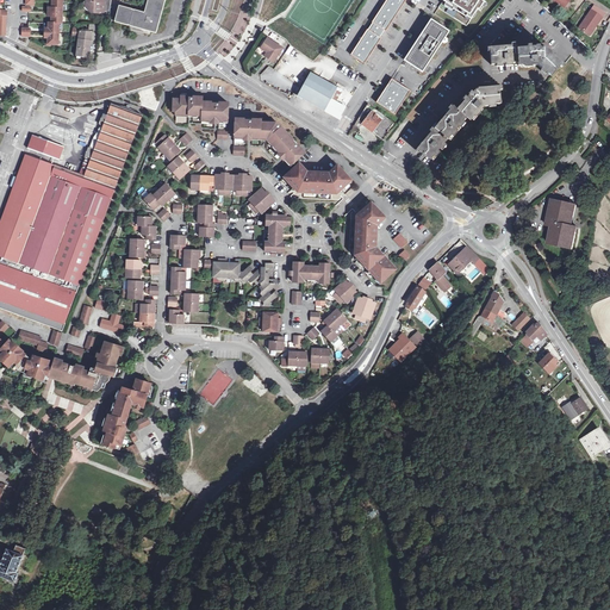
[(50,0),(50,8),(54,8),(54,17),(50,17),(50,24),(47,24),(47,30),(50,30),(50,38),(47,38),(45,45),(58,45),(58,24),(62,24),(62,0),(50,0)]
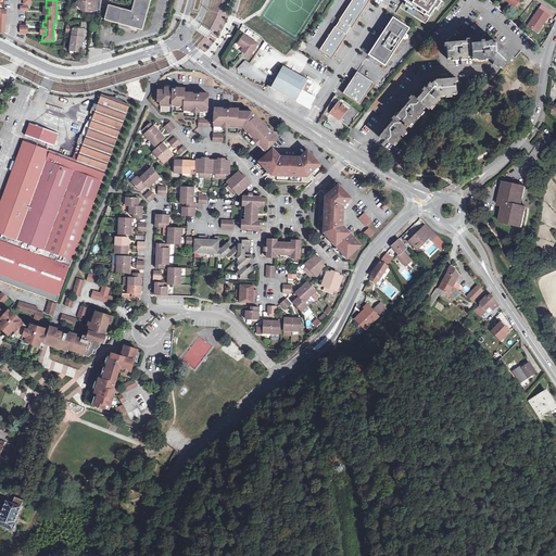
[(96,0),(78,0),(79,5),(85,12),(90,12),(90,11),(95,11),(96,0)]
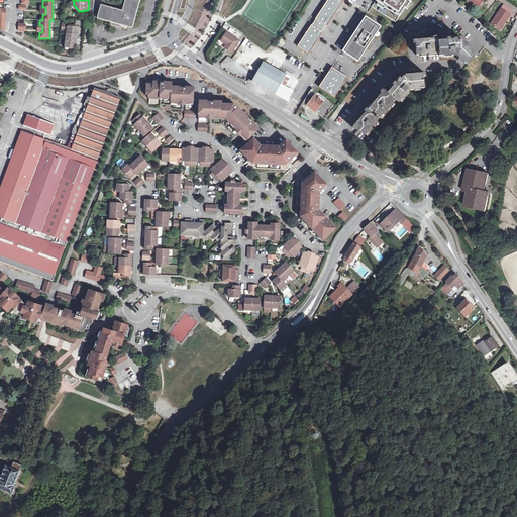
[(124,0),(122,11),(114,8),(110,22),(132,29),(138,0),(124,0)]
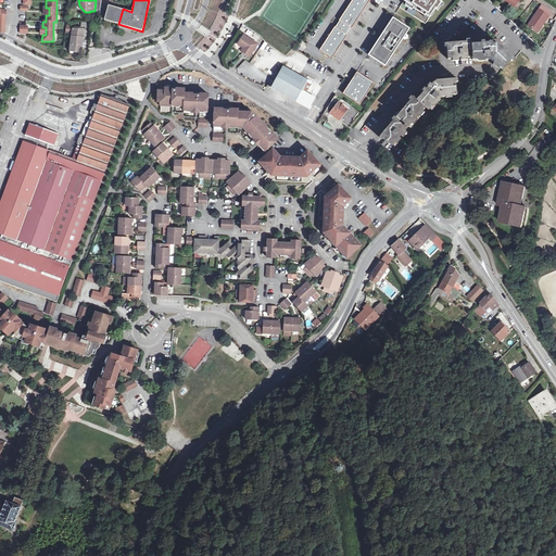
[(335,26),(319,50),(332,58),(348,35),(346,34),(350,27),(352,28),(370,0),(352,0),(339,21),(340,21),(336,27),(335,26)]
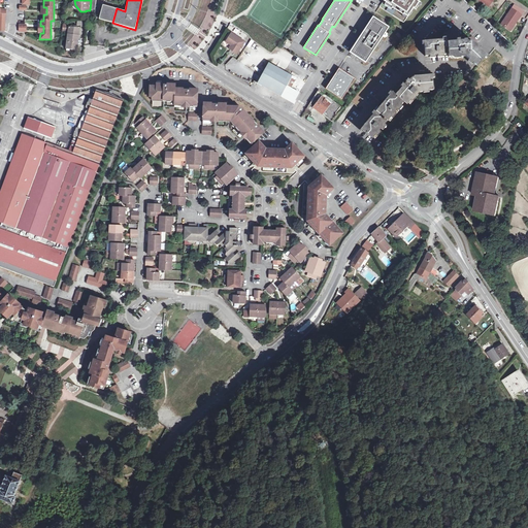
[(385,0),(384,0),(409,17),(415,8),(417,9),(421,2),(418,0),(385,0)]
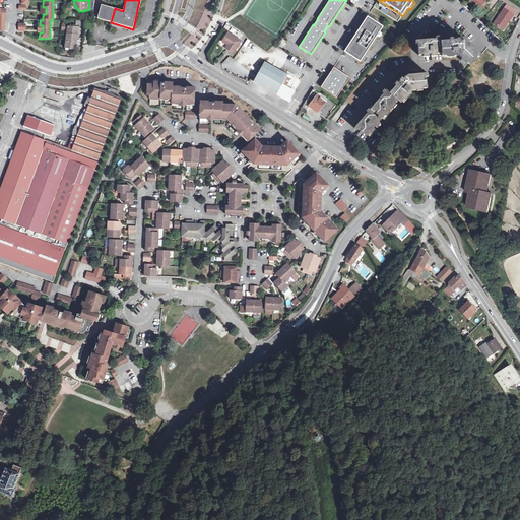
[(493,23),(502,29),(516,10),(507,4),(493,23)]
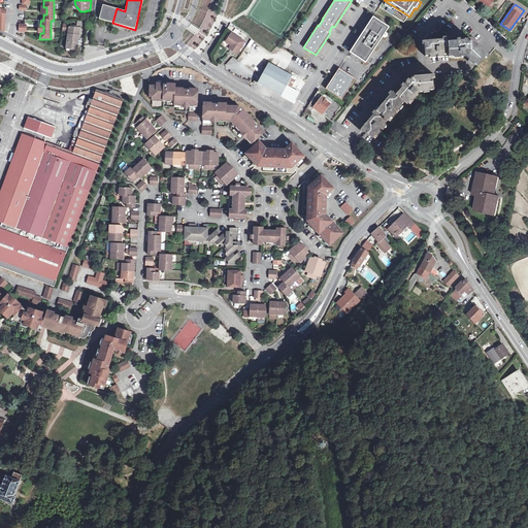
[(373,18),(351,52),(366,61),(388,28),(373,18)]
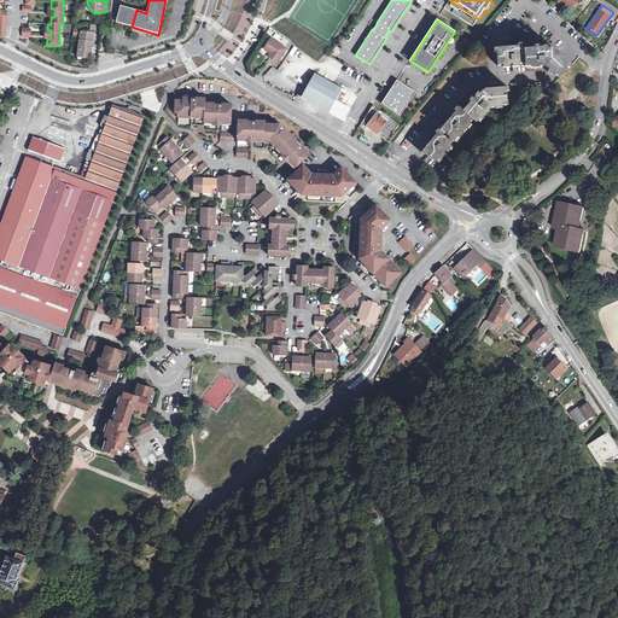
[(93,34),(81,33),(79,57),(91,59),(93,34)]
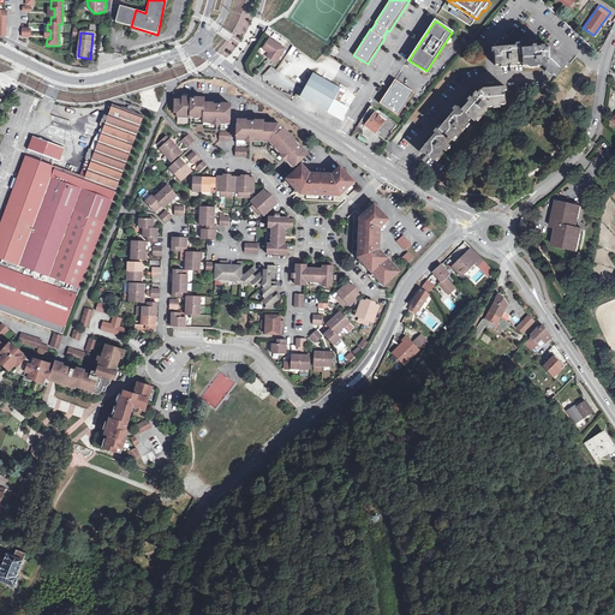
[(263,48),(269,53),(272,54),(269,58),(276,63),(285,48),(270,39),(263,48)]
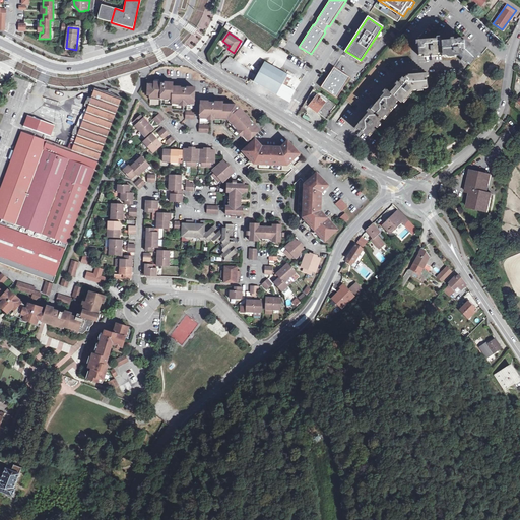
[(453,56),(459,56),(469,65),(479,53),(472,47),(473,46),(466,41),(464,40),(457,40),(457,39),(441,41),(441,39),(417,40),(418,55),(442,53),(442,56),(453,55),(453,56)]
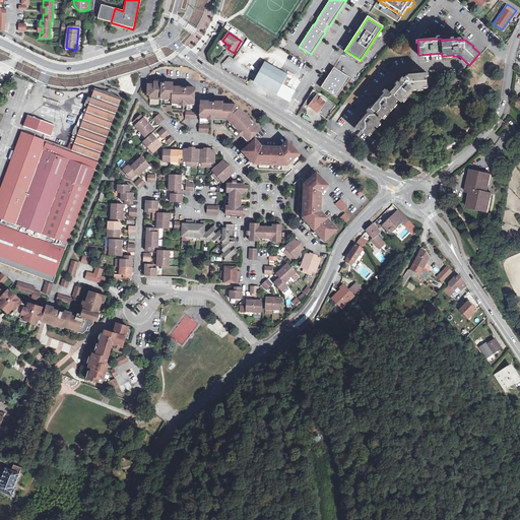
[(288,102),(295,91),(285,86),(291,76),(265,61),(254,81),(270,90),(269,91),(276,95),(277,94),(288,102)]
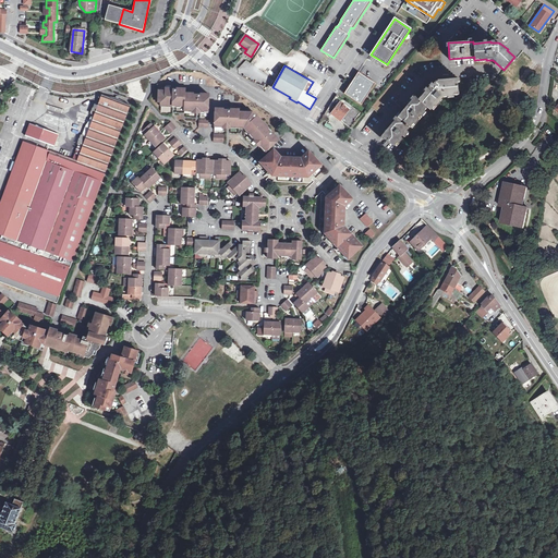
[(359,72),(344,94),(361,105),(375,83),(359,72)]
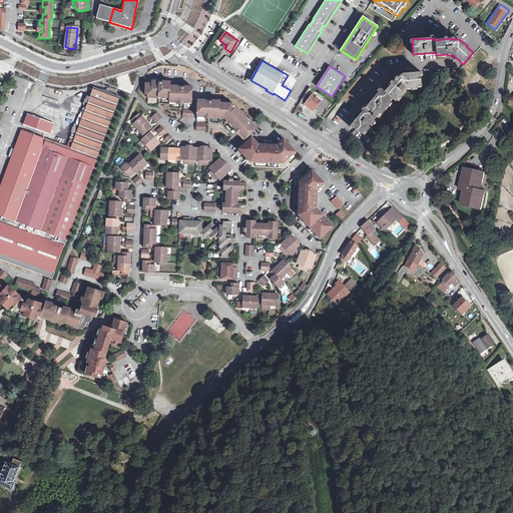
[(404,93),(408,89),(411,89),(412,88),(421,87),(420,72),(402,73),(402,74),(400,75),(398,77),(397,76),(385,91),(382,88),(351,124),(362,134),(393,98),(396,101),(403,92),(404,93)]
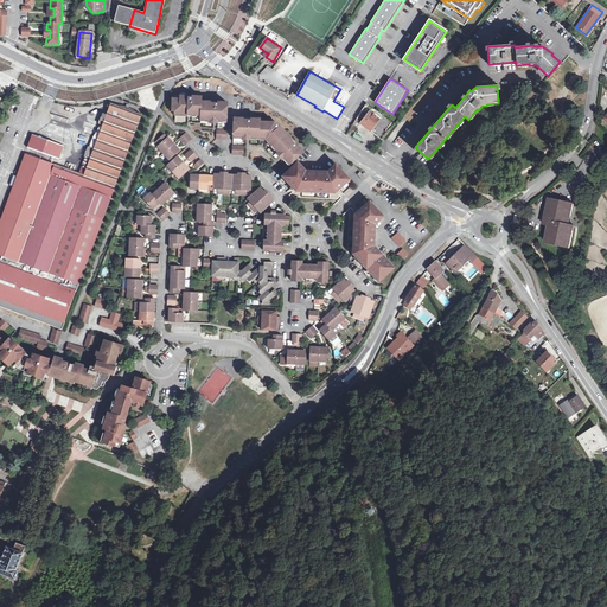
[(202,97),(176,96),(176,100),(176,114),(202,114),(202,117),(202,120),(227,121),(228,103),(202,102),(202,97)]
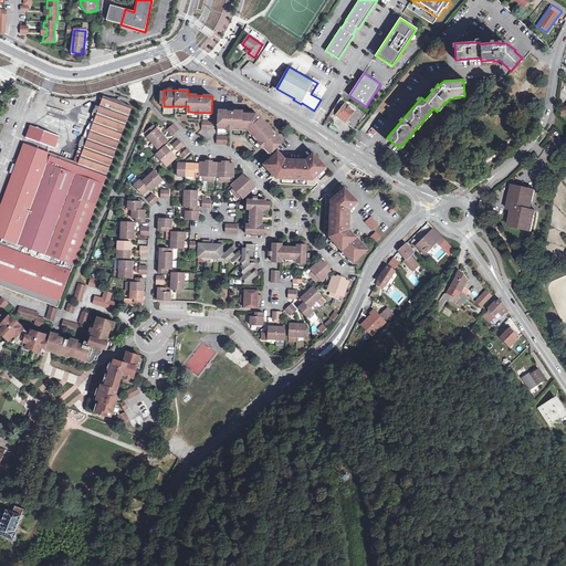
[(130,125),(136,108),(104,96),(100,107),(96,106),(93,115),(95,116),(94,118),(95,118),(92,128),(88,127),(84,137),(83,137),(80,144),(81,145),(74,163),(24,144),(0,208),(0,285),(55,306),(126,124),(130,125)]
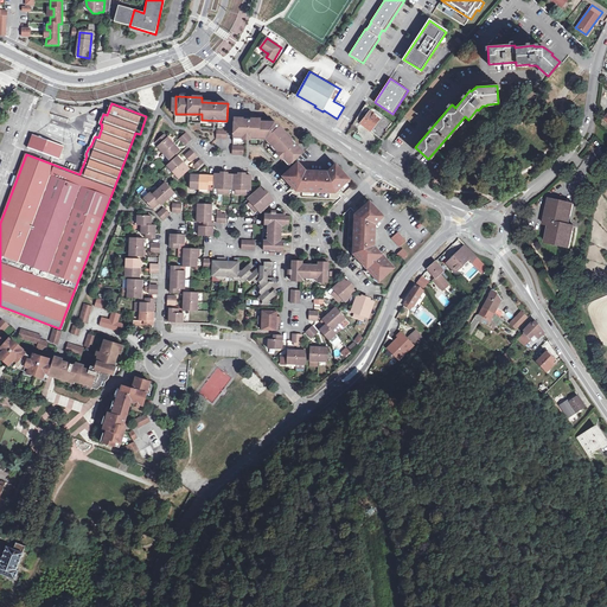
[(382,141),(394,125),(365,103),(356,120),(382,141)]
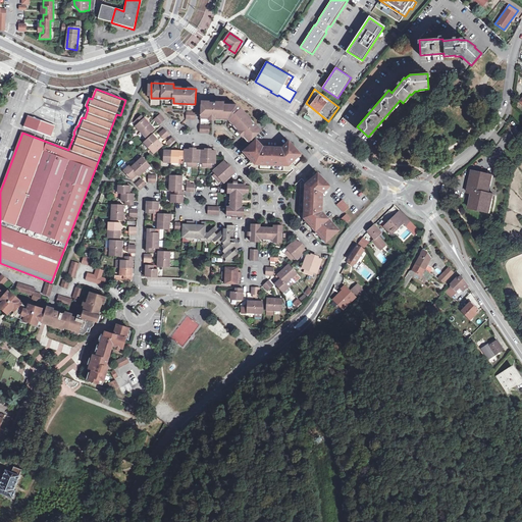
[(235,104),(202,103),(201,117),(209,117),(228,118),(243,134),(250,142),(261,132),(243,111),(242,112),(235,104)]
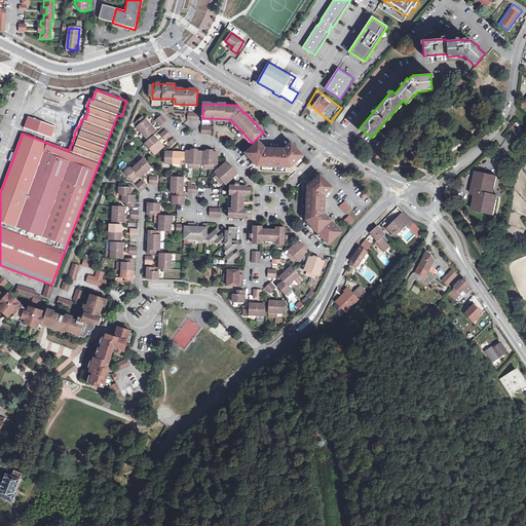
[(347,125),(353,120),(349,116),(343,121),(347,125)]
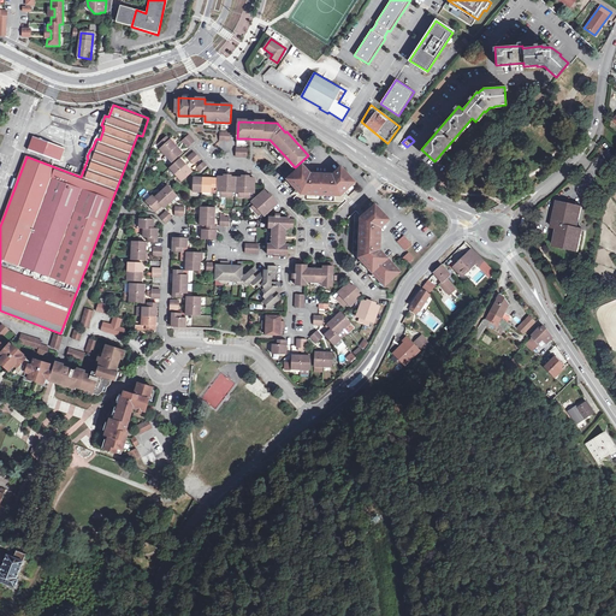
[(65,148),(34,137),(28,150),(60,163),(65,148)]
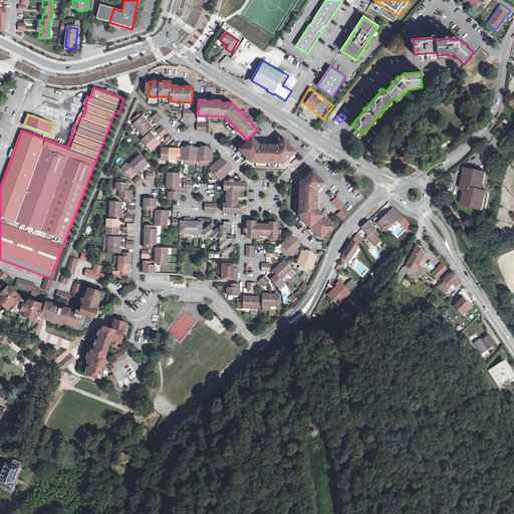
[(206,115),(198,115),(198,118),(224,119),(244,142),(246,140),(239,132),(225,116),(206,115)]
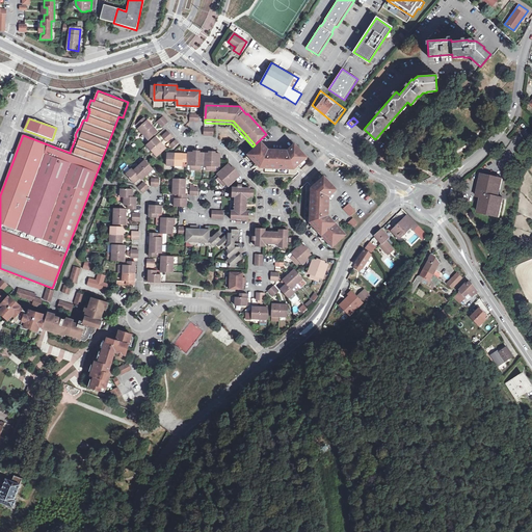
[(148,121),(138,130),(143,135),(153,127),(148,121)]
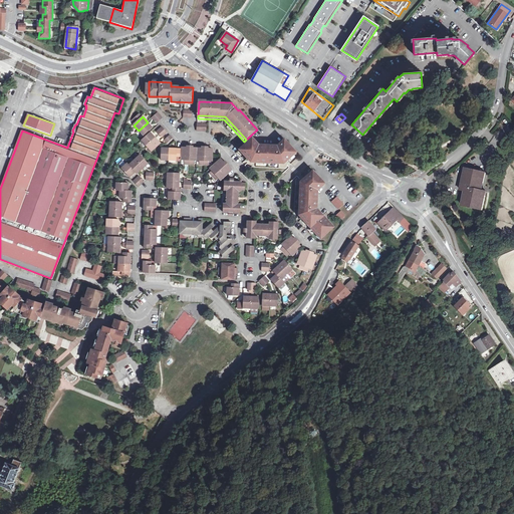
[(153,129),(148,122),(139,131),(144,137),(153,129)]
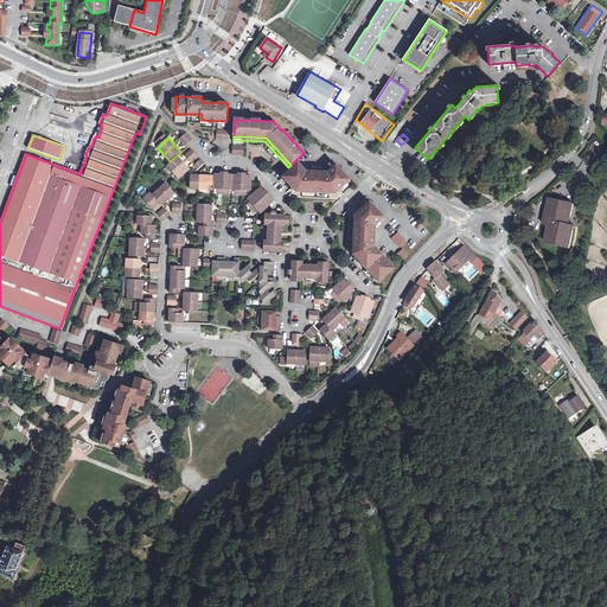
[(244,155),(244,145),(232,145),(232,155),(244,155)]
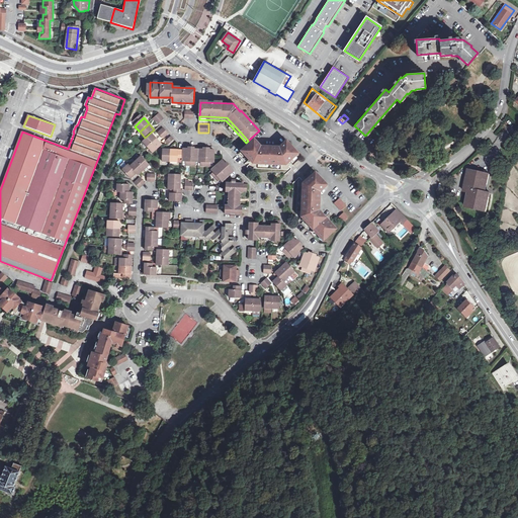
[(506,143),(508,144),(505,148),(508,150),(517,137),(517,133),(514,131),(506,143)]
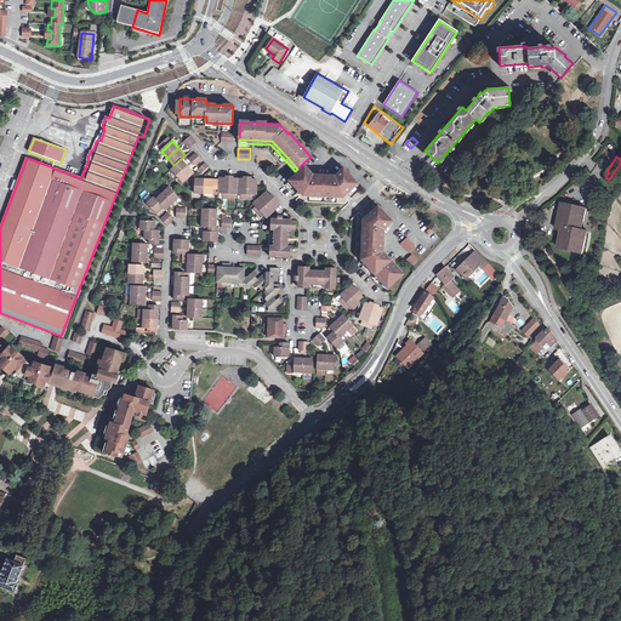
[(188,167),(181,161),(170,171),(177,177),(188,167)]
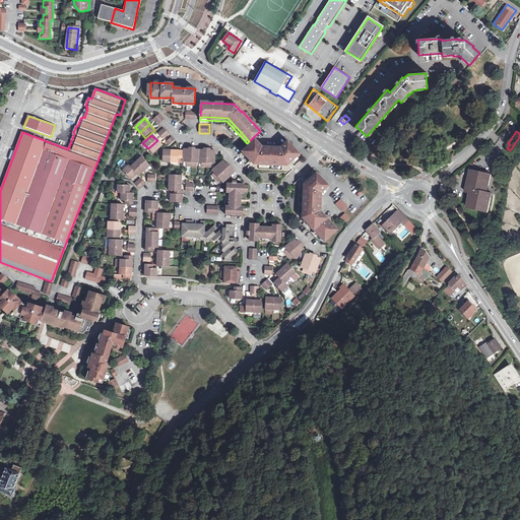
[(157,140),(148,148),(153,154),(163,146),(157,140)]
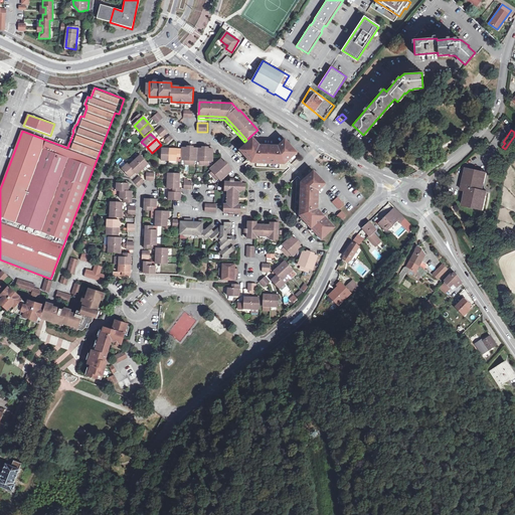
[(286,168),(298,154),(286,141),(280,141),(279,147),(262,146),(261,141),(250,141),(240,152),(240,157),(243,161),(249,167),(286,168)]
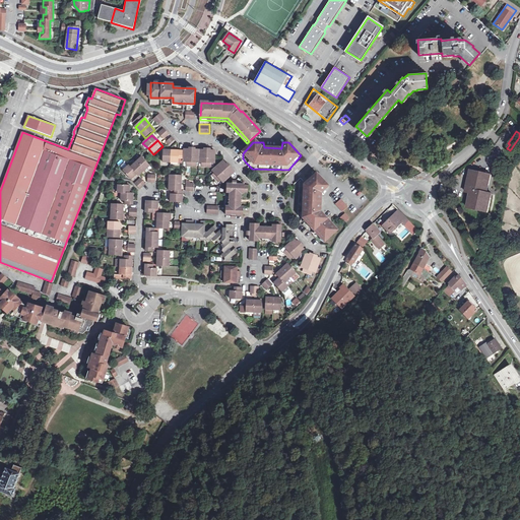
[(172,150),(164,150),(163,163),(171,163),(172,150)]
